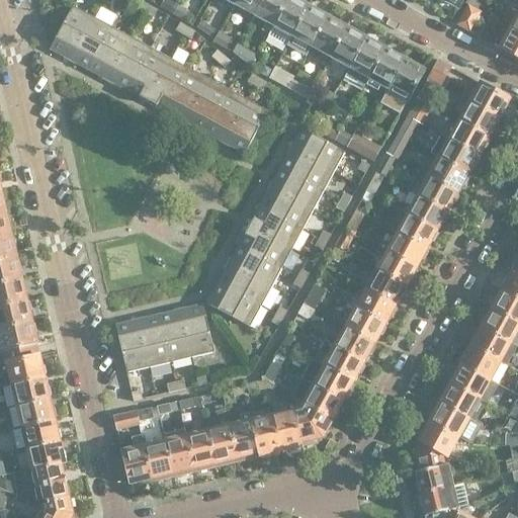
[(237,0),(234,6),(253,16),(261,0),(237,0)]
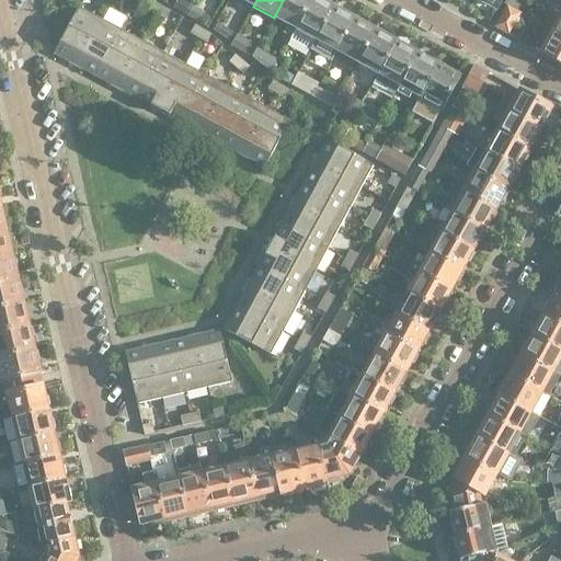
[(283,0),(274,18),(287,25),(285,29),(293,33),(295,30),(310,0),(283,0)]
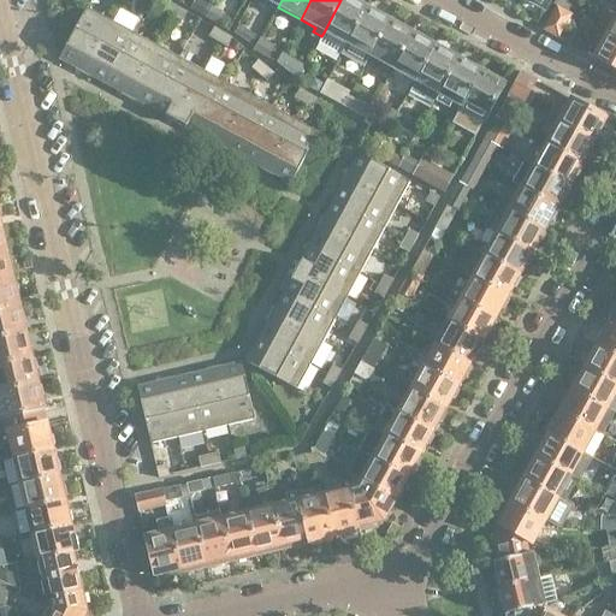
[(341,0),(324,33),(320,40),(343,52),(347,45),(366,10),(356,5),(355,1),(353,0),(341,0)]
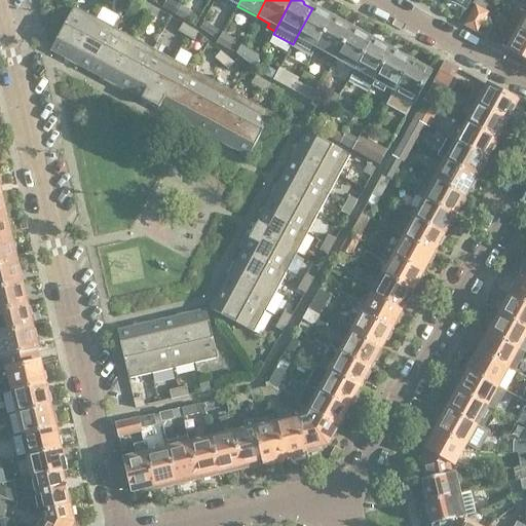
[(476,5),(485,10),(490,0),(474,0),(472,4),(476,6),(476,5)]
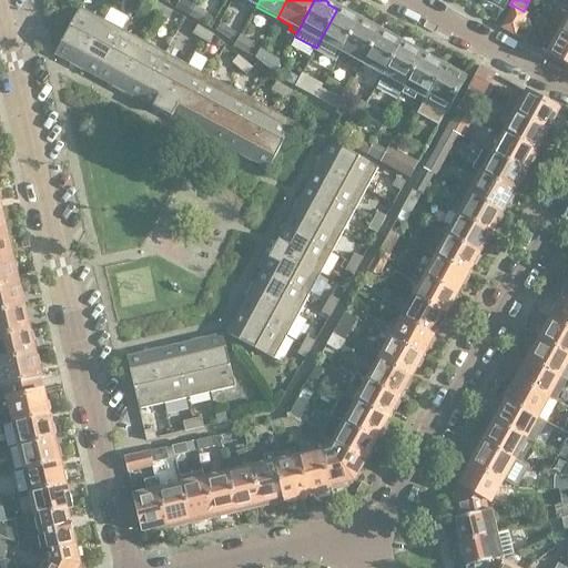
[(163,7),(155,1),(151,10),(159,14),(163,7)]
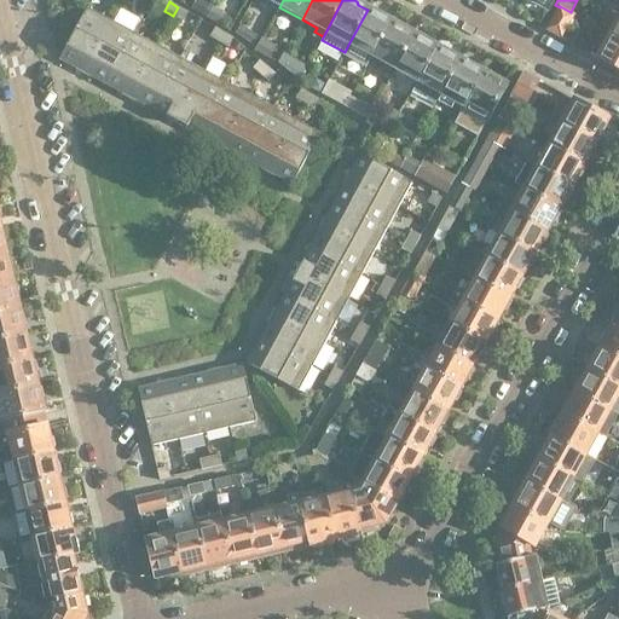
[(195,10),(204,16),(210,5),(206,3),(200,3),(195,10)]
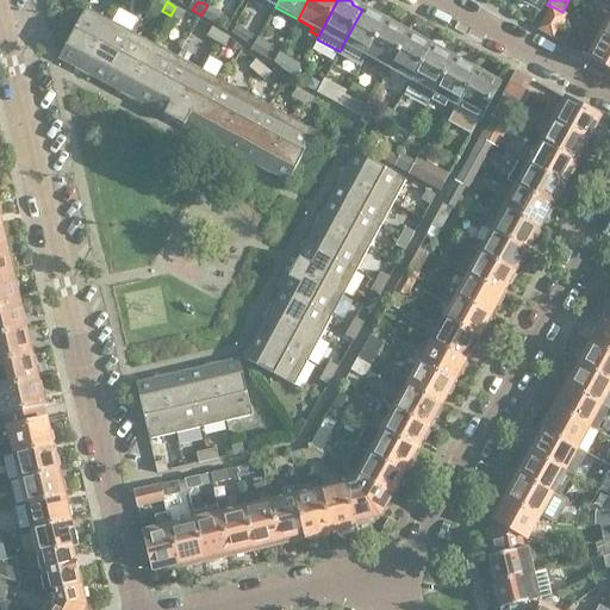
[(207,5),(201,16),(221,25),(225,14),(207,5)]
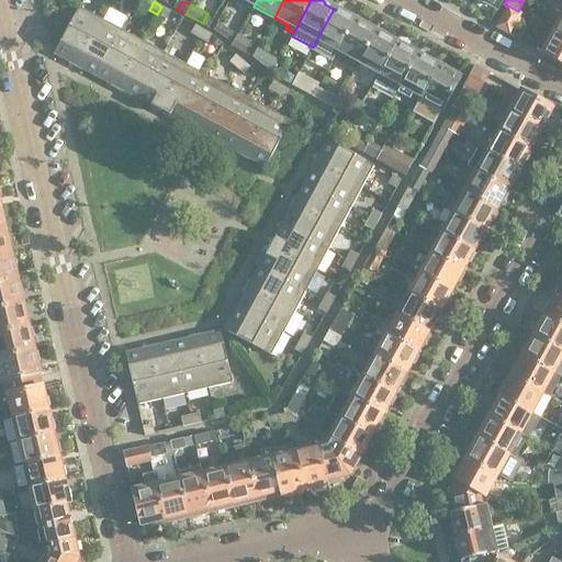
[(508,7),(496,29),(508,35),(521,12),(518,11),(508,6),(508,7)]
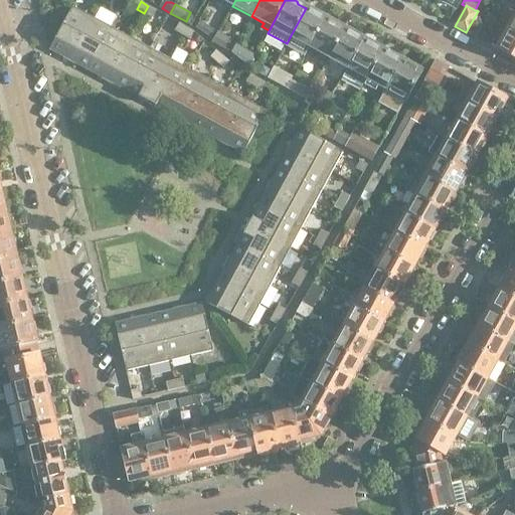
[(49,48),(51,49),(68,58),(72,49),(92,16),(71,6),(49,48)]
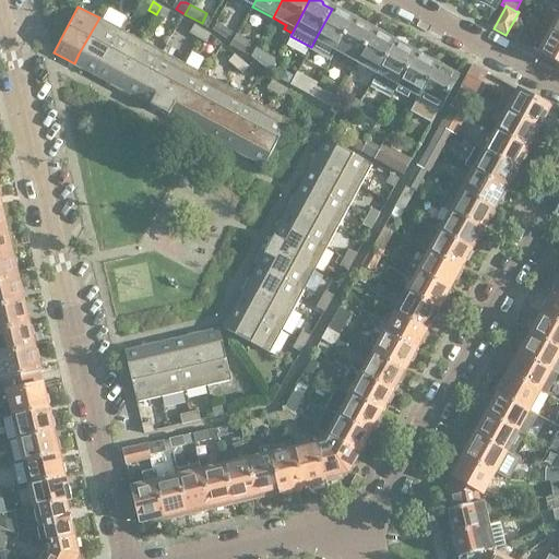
[(169,11),(161,7),(156,14),(164,19),(169,11)]
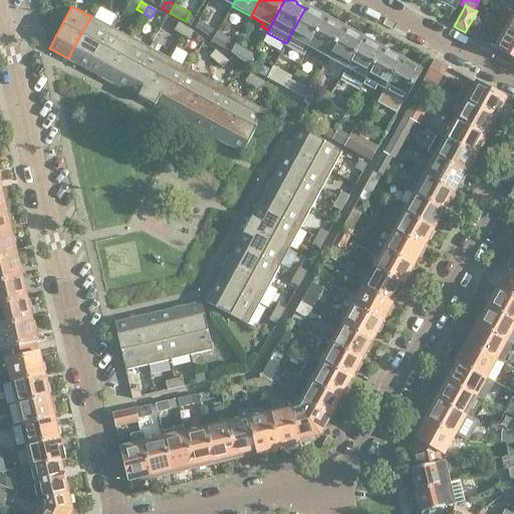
[(305,8),(289,37),(309,48),(324,19),(316,14),(315,11),(309,8),(306,9),(305,8)]
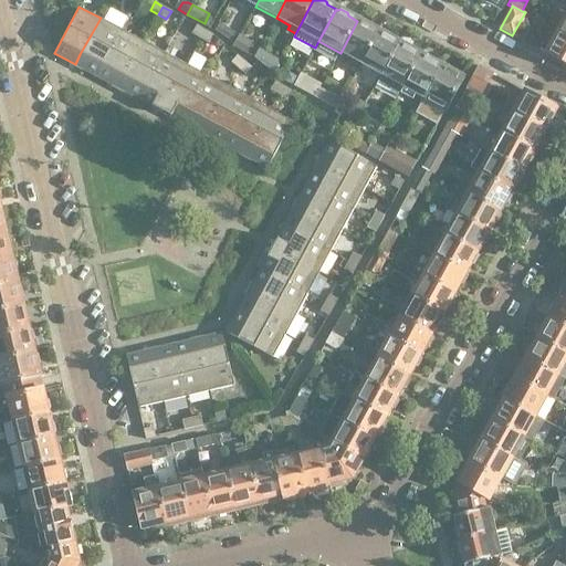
[(565,10),(554,32),(565,38),(565,10)]
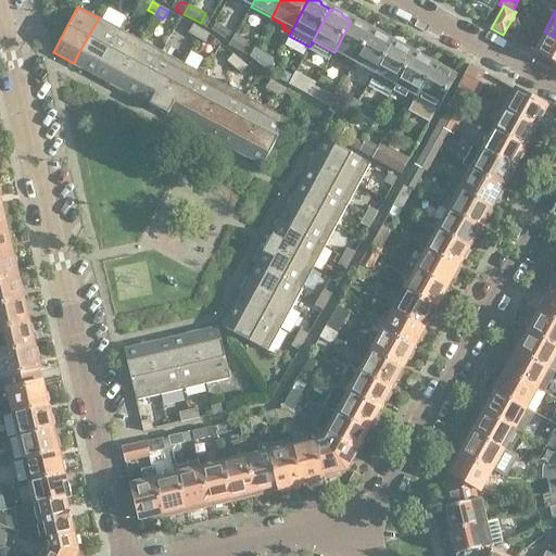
[(78,53),(74,63),(97,75),(108,53),(122,29),(99,17),(78,53)]
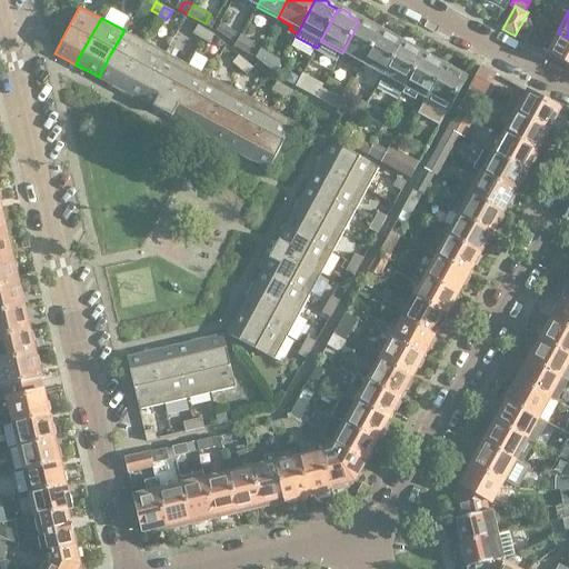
[(359,21),(342,53),(362,65),(379,32),(371,28),(370,25),(365,21),(361,22),(359,21)]
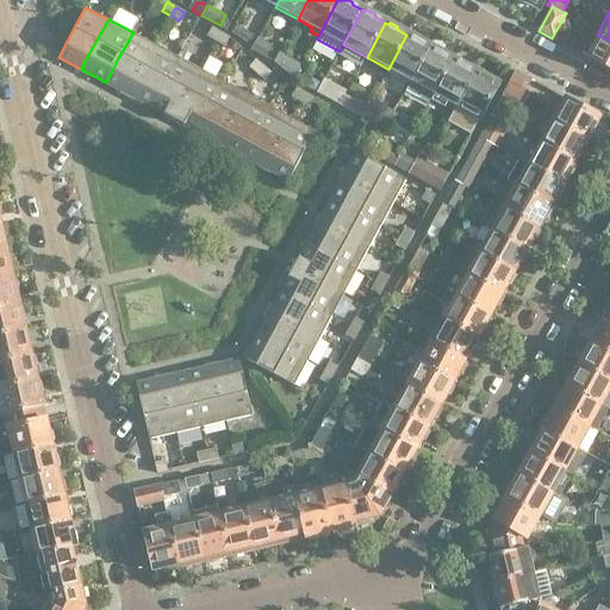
[(247,44),(251,35),(234,24),(229,32),(247,44)]
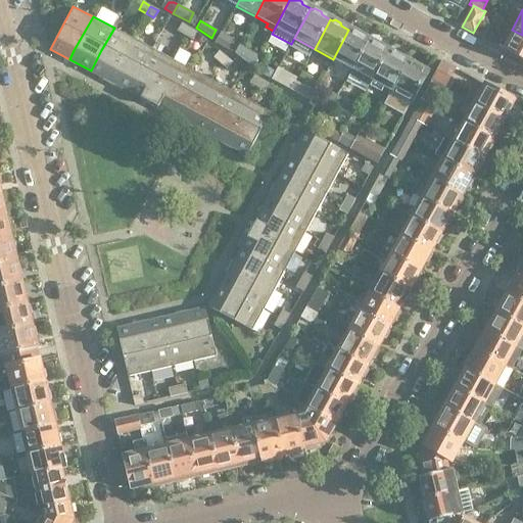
[(189,28),(181,24),(177,32),(184,36),(189,28)]
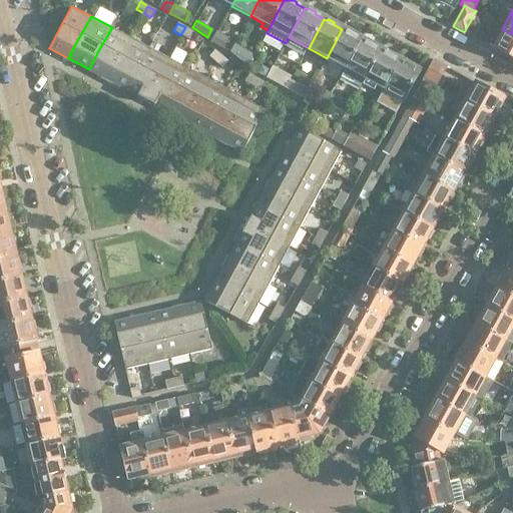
[(99,49),(89,69),(107,79),(130,37),(112,27),(99,49)]
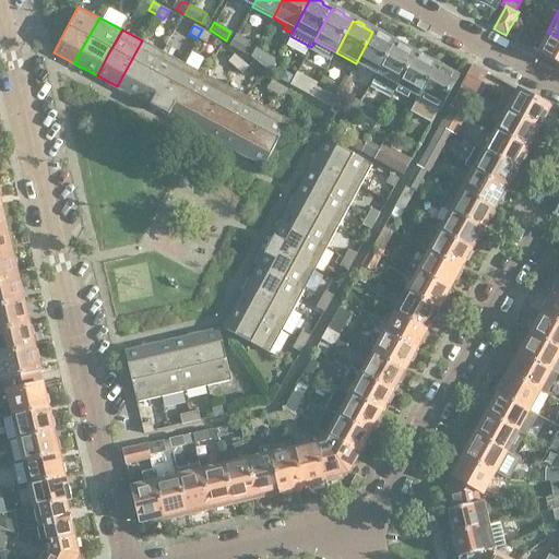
[(210,35),(202,30),(197,38),(205,43),(210,35)]
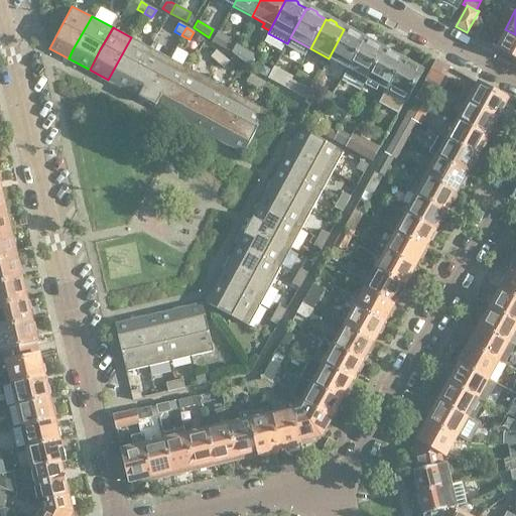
[(344,29),(329,58),(348,69),(359,49),(364,40),(356,35),(355,32),(349,29),(346,30),(344,29)]
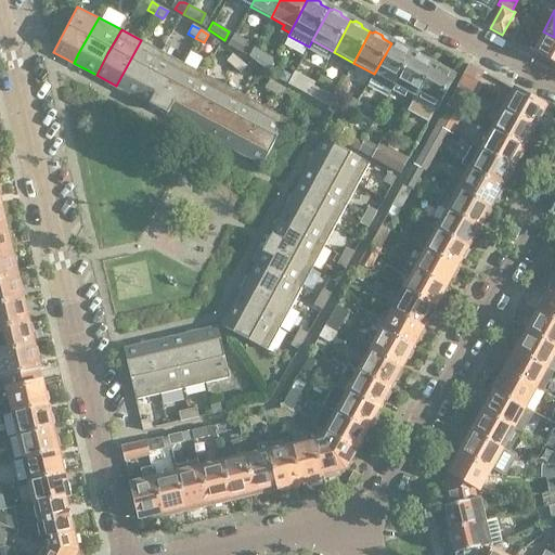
[(554,37),(543,31),(532,51),(554,63),(554,37)]
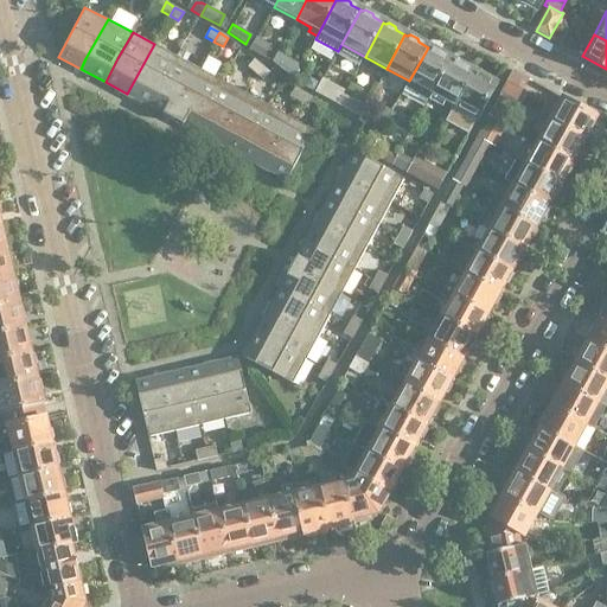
[(257,37),(250,49),(264,57),(272,45),(257,37)]
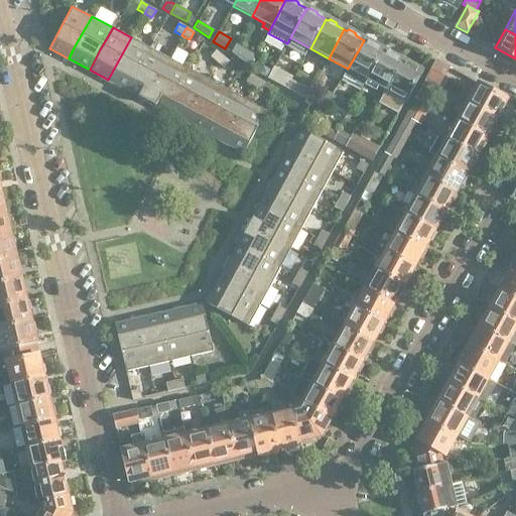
[(131,37),(108,80),(126,90),(149,47),(131,37)]
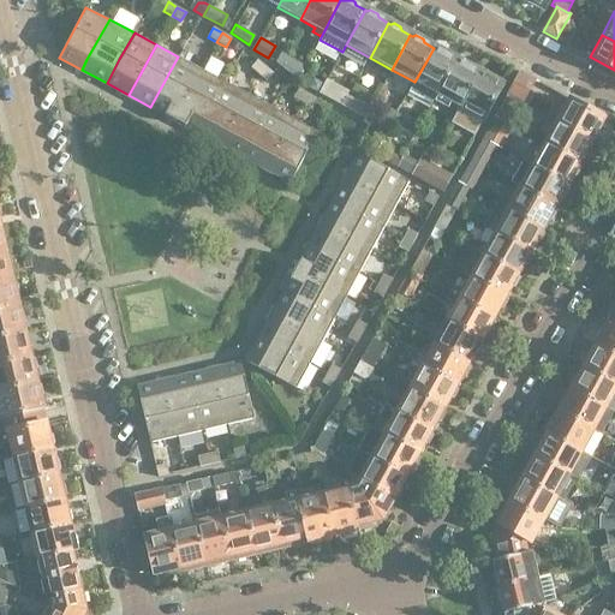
[(448,77),(458,60),(457,60),(447,55),(447,52),(440,48),(435,48),(434,48),(428,59),(415,82),(410,91),(434,105),(436,101),(439,95),(448,77)]
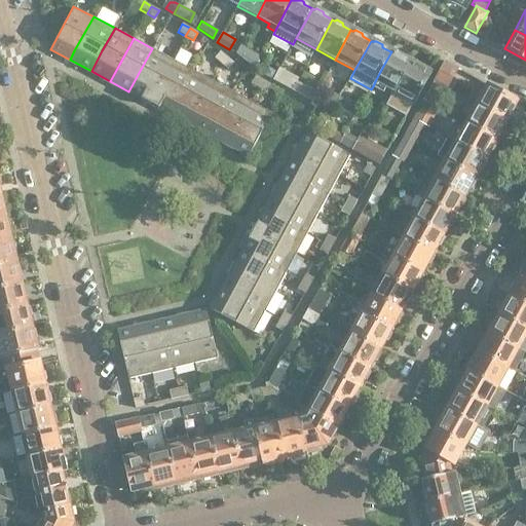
[(240,44),(236,52),(254,68),(260,57),(251,50),(240,44)]
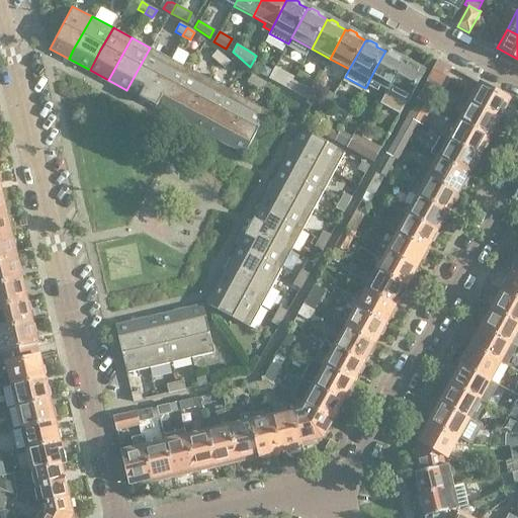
[(150,48),(126,90),(149,102),(172,60),(150,48)]
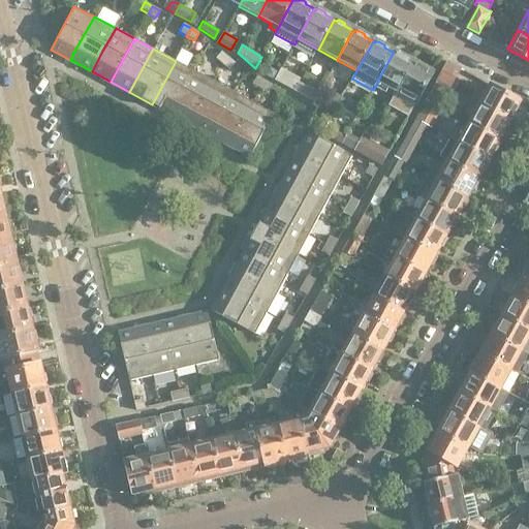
[(385,66),(377,82),(395,91),(394,94),(396,95),(413,62),(403,57),(403,54),(397,51),(396,51),(394,52),(385,66)]
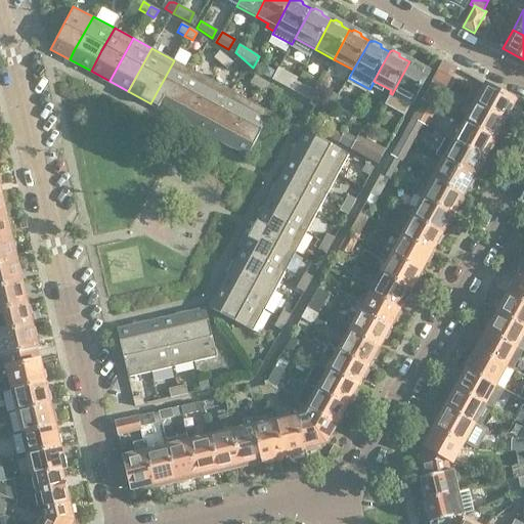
[(220,63),(225,56),(219,51),(213,58),(220,63)]
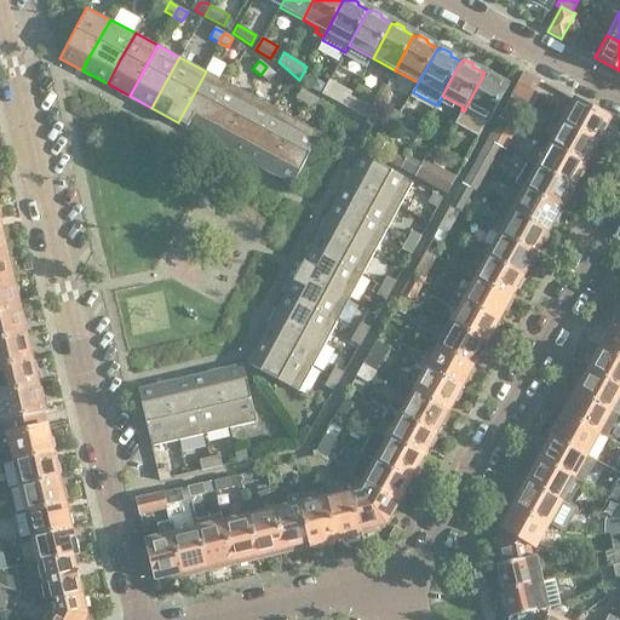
[(275,73),(267,67),(260,75),(268,81),(275,73)]
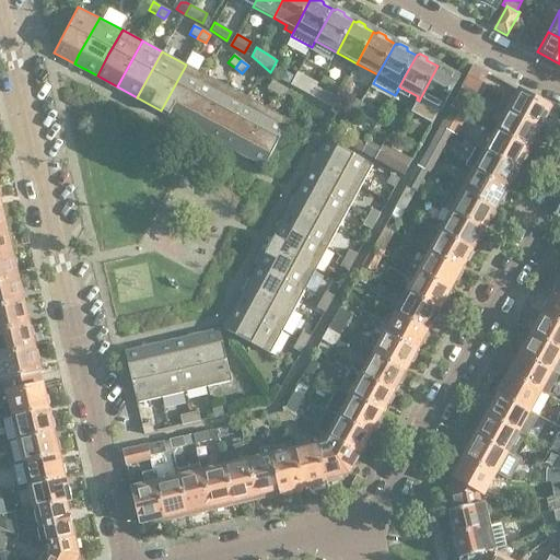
[(186,65),(161,111),(181,121),(206,74),(186,65)]
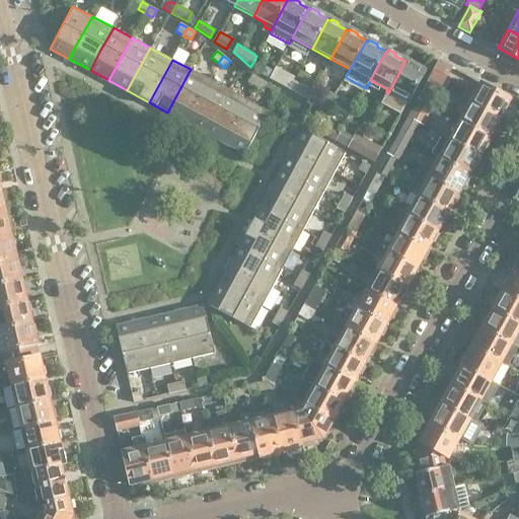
[(405,61),(388,93),(400,100),(401,98),(406,100),(424,71),(415,66),(414,63),(409,60),(405,61)]
